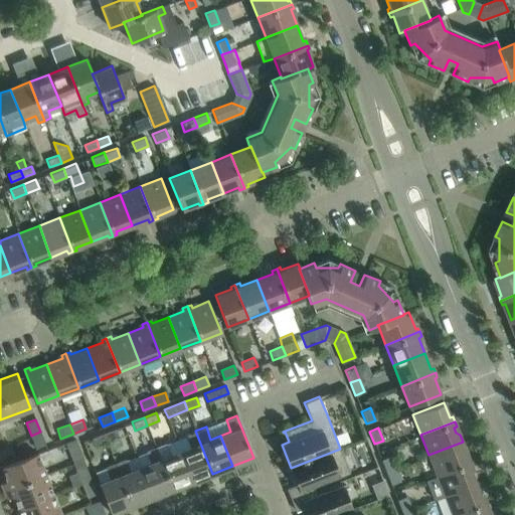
[(116,428),(104,434),(107,442),(119,437),(116,428)]
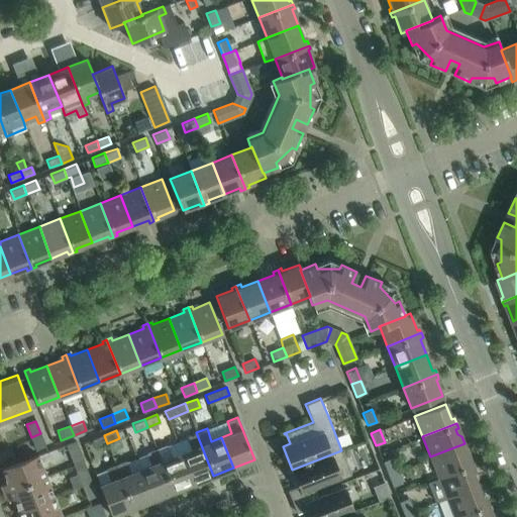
[(213,476),(196,432),(186,436),(191,449),(181,453),(193,484),(213,476)]
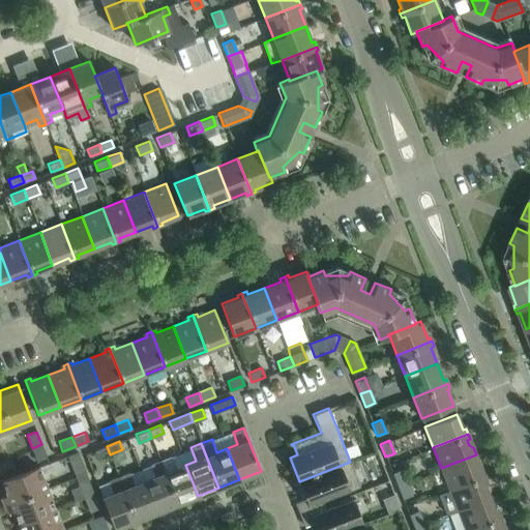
[(47,458),(41,444),(32,448),(36,461),(47,458)]
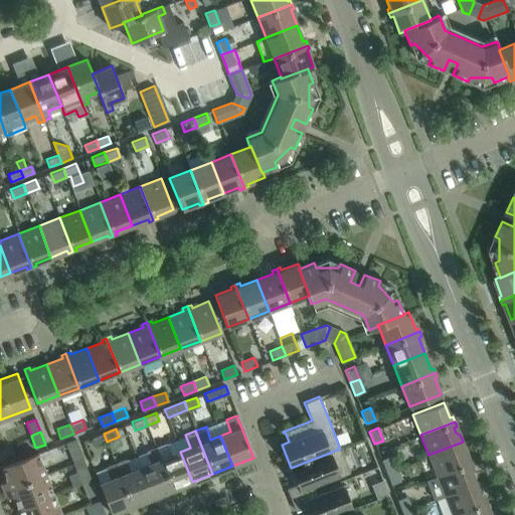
[(107,442),(104,434),(92,438),(95,446),(107,442)]
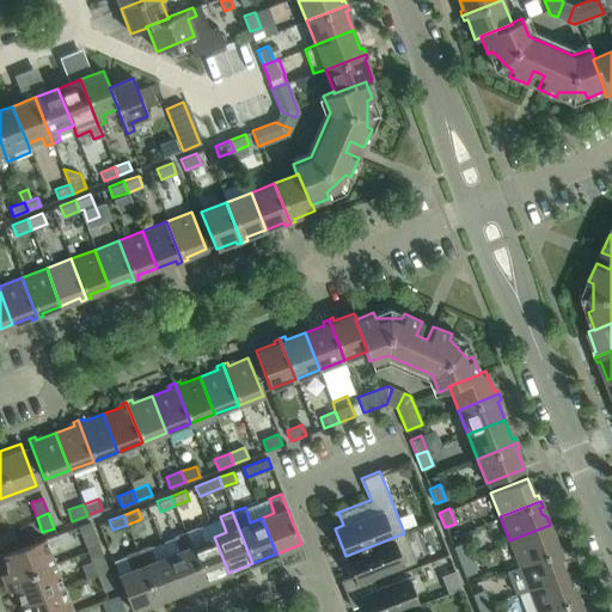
[(78,526),(87,551),(98,546),(89,521),(78,526)]
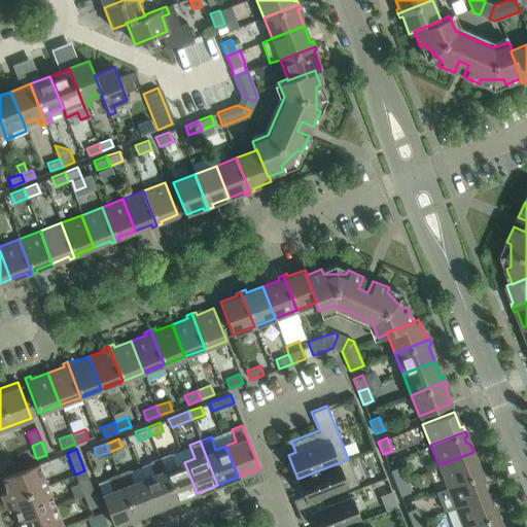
[(476,459),(473,452),(438,465),(447,487),(481,472),(480,468),(477,469),(475,463),(476,459)]
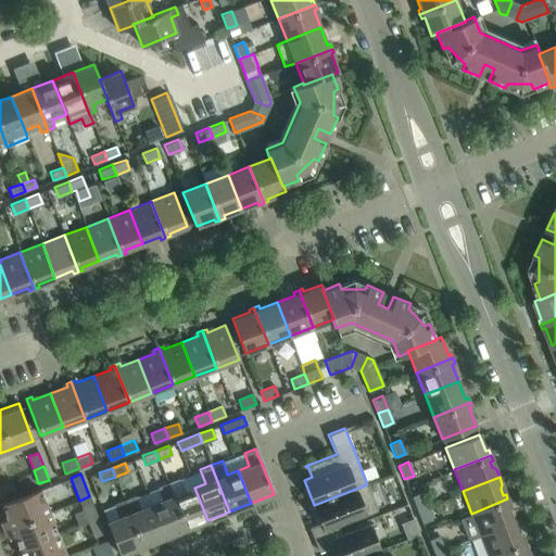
[(207,520),(194,488),(184,491),(178,478),(167,482),(186,529),(207,520)]
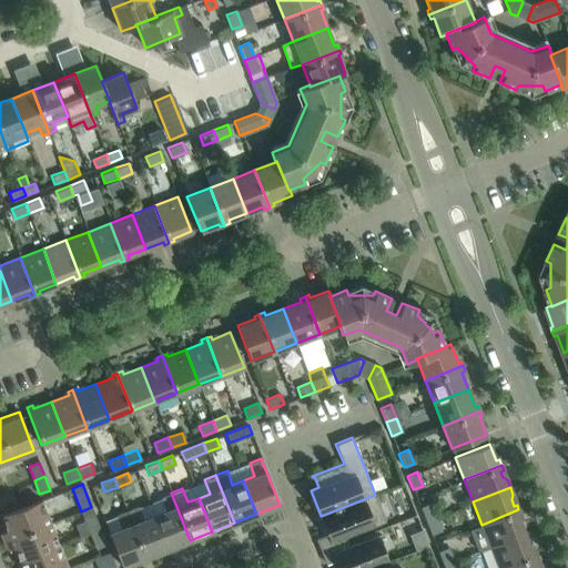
[(190,540),(171,493),(160,497),(165,510),(154,515),(168,549),(190,540)]
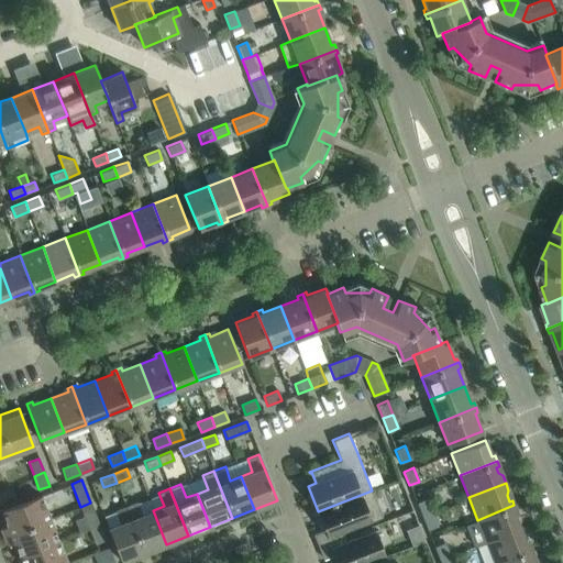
[(342,532),(371,521),(383,517),(372,490),(318,511),(324,530),(313,534),(319,547),(344,537),(342,532)]
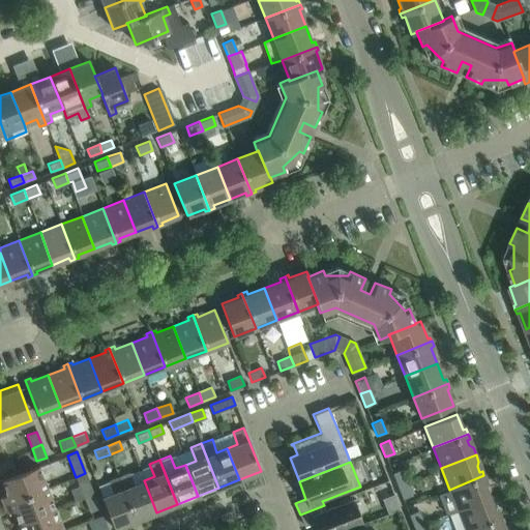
[(38,467),(1,481),(7,496),(0,498),(3,505),(47,489),(38,467)]
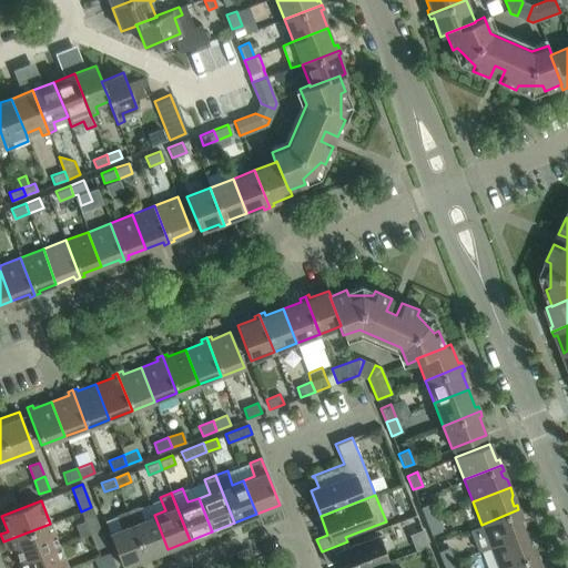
[(419,507),(425,520),(435,517),(429,503),(419,507)]
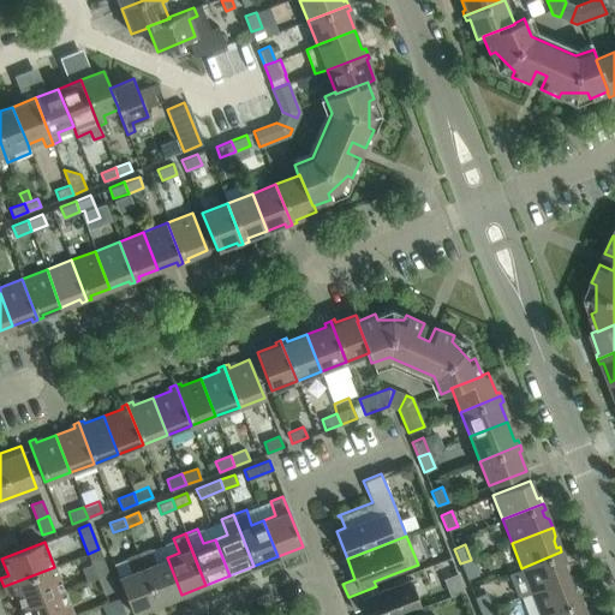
[(181,595),(167,557),(155,562),(149,548),(137,553),(156,603),(181,595)]
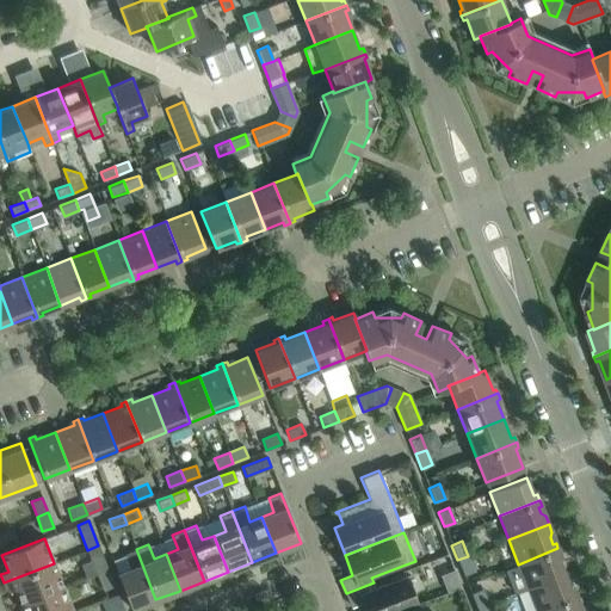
[(107,569),(98,545),(87,550),(97,574),(107,569)]
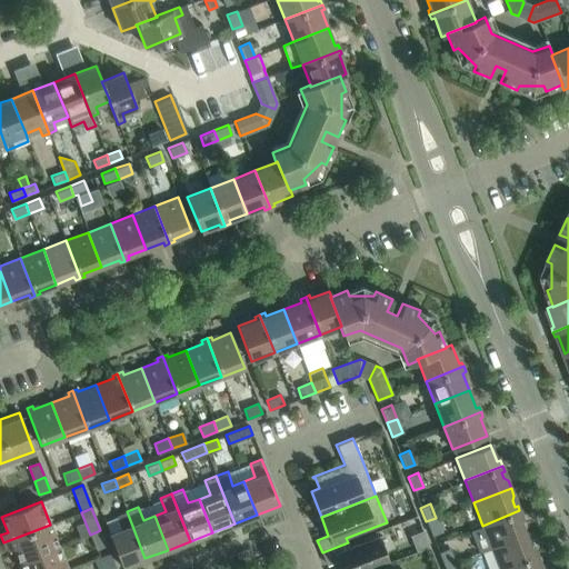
[(521,516),(519,510),(482,526),(491,548),(526,535),(519,517),(521,516)]
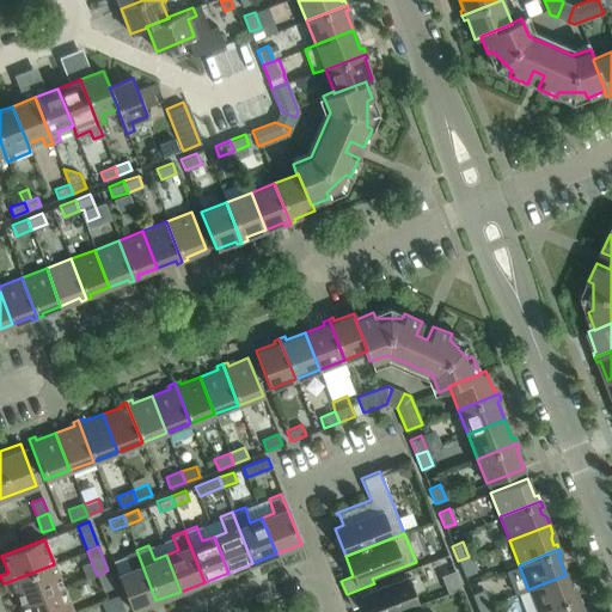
[(155,600),(136,550),(124,555),(130,569),(117,574),(132,611),(155,600)]
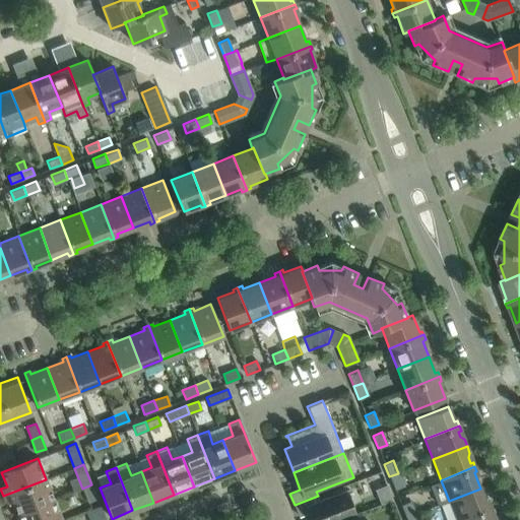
[(403,485),(398,473),(389,476),(394,490),(403,485)]
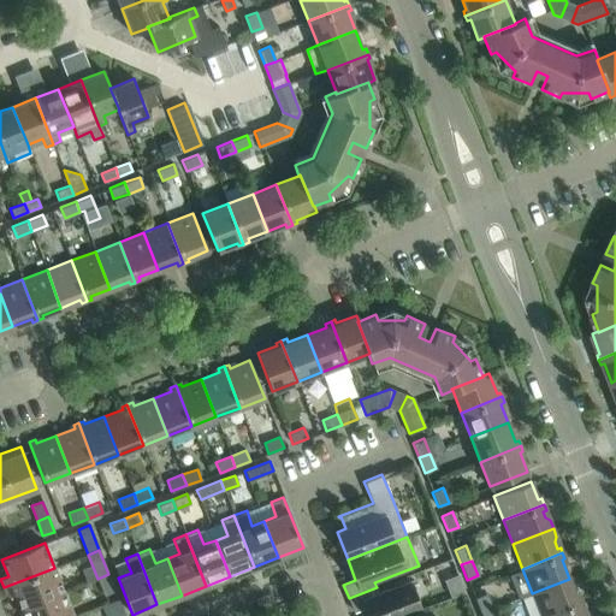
[(21,608),(64,592),(54,568),(4,587),(6,596),(15,592),(21,608)]
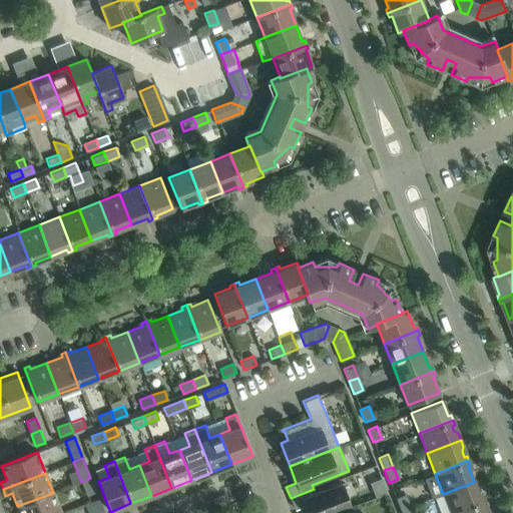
[(96,492),(90,478),(81,482),(86,495),(96,492)]
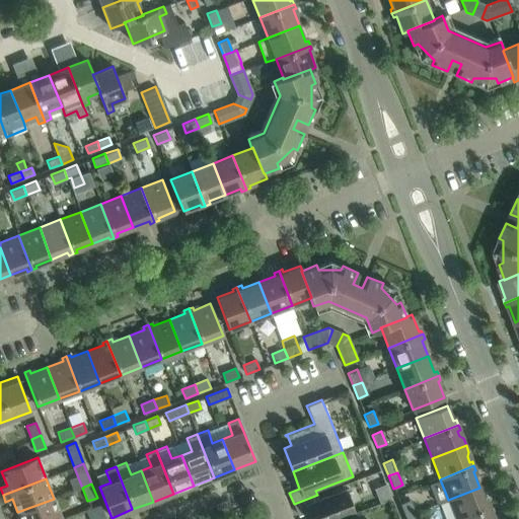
[(486,503),(479,488),(448,500),(455,518),(458,518),(490,507),(488,502),(486,503)]
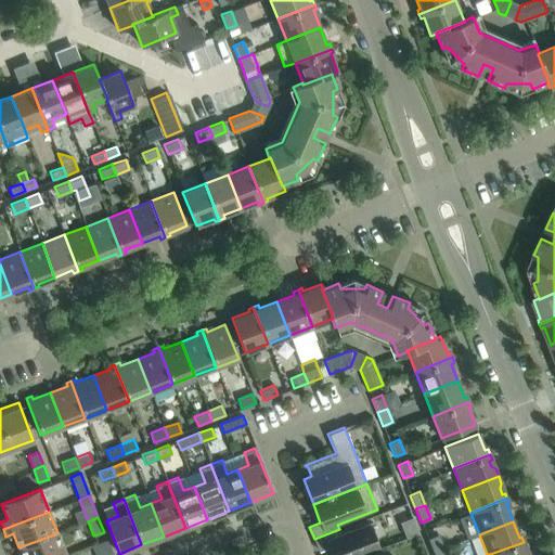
[(341,533),(339,529),(314,539),(319,551),(330,546),(332,554),(360,554),(379,547),(370,523),(341,533)]
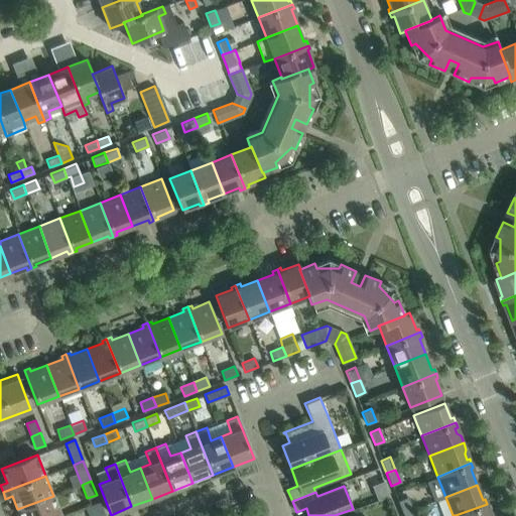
[(59,515),(61,515),(53,496),(17,509),(19,515),(59,515)]
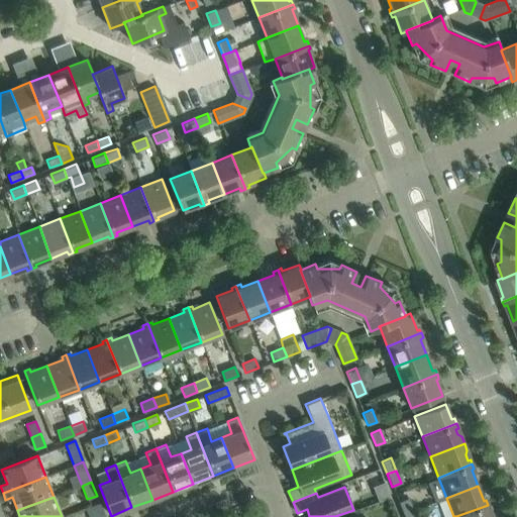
[(398,502),(403,514),(412,511),(407,498),(398,502)]
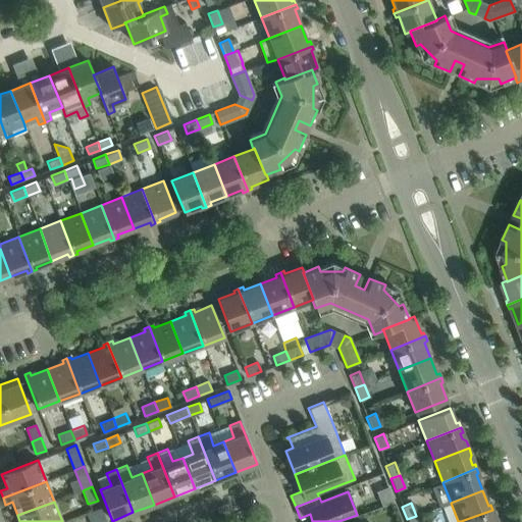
[(86,513),(89,521),(105,521),(100,507),(86,513)]
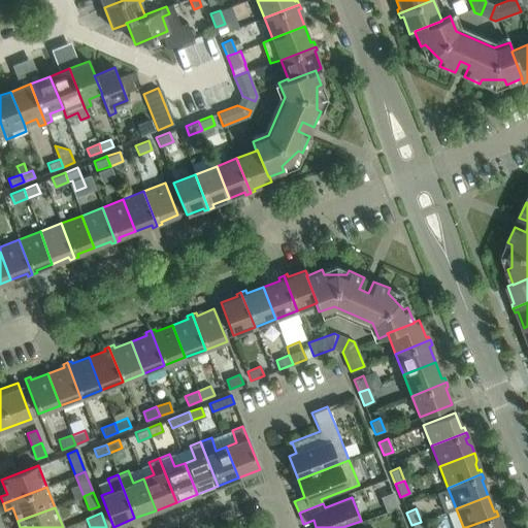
[(500,520),(498,516),(466,527),(502,527),(500,527),(498,521),(500,520)]
